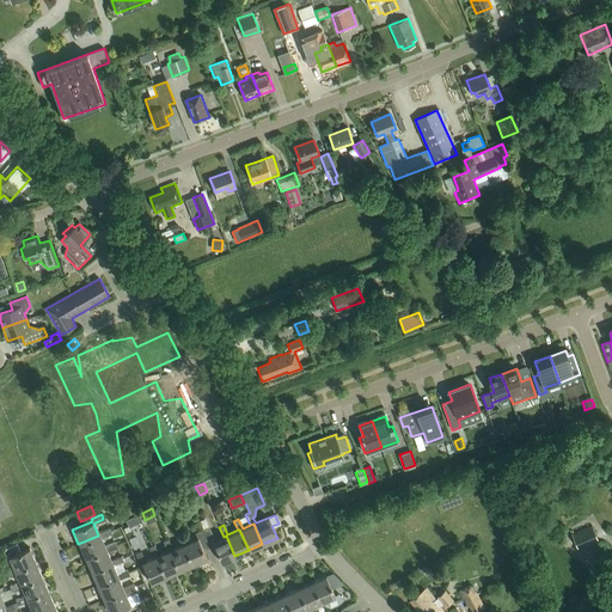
[(221,563),(234,556),(226,536),(224,537),(214,542),(207,526),(199,530),(207,548),(213,545),(221,563)]
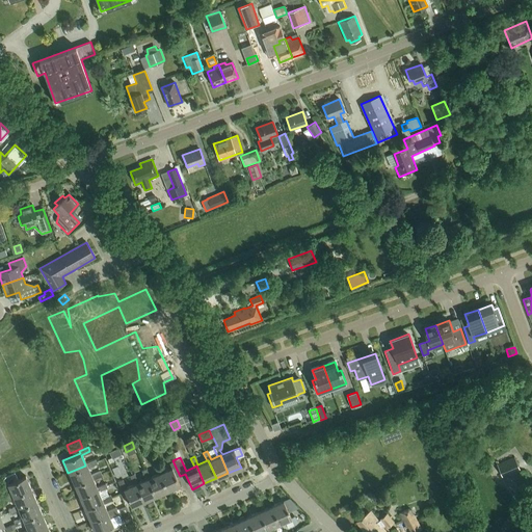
[(514,457),(497,464),(502,476),(520,469),(514,457)]
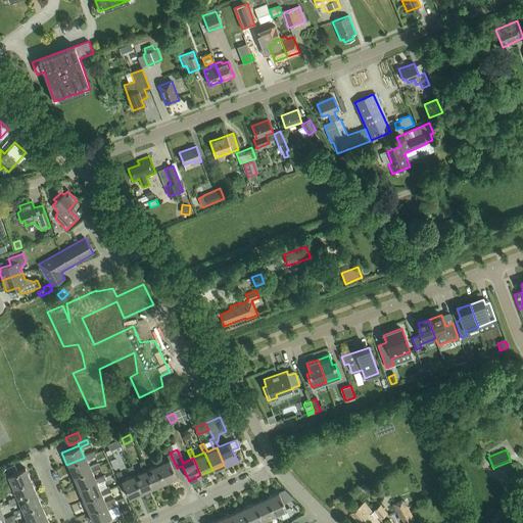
[(84,458),(66,465),(72,477),(89,469),(88,467),(85,459),(93,456),(92,452),(83,455),(84,458)]
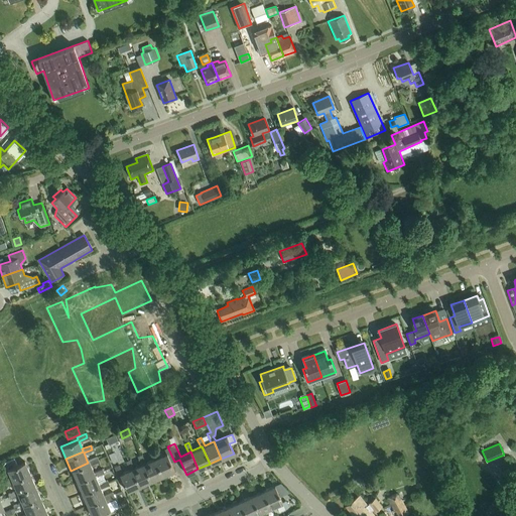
[(163,448),(165,454),(155,458),(151,449),(147,450),(151,460),(153,459),(161,476),(173,471),(170,464),(174,462),(167,446),(163,448)]
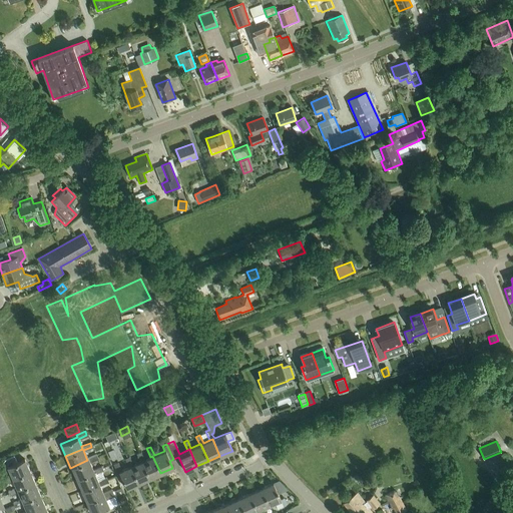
[(141,461),(148,478),(160,473),(152,456),(150,457),(143,460),(139,452),(135,453),(139,462),(141,461)]
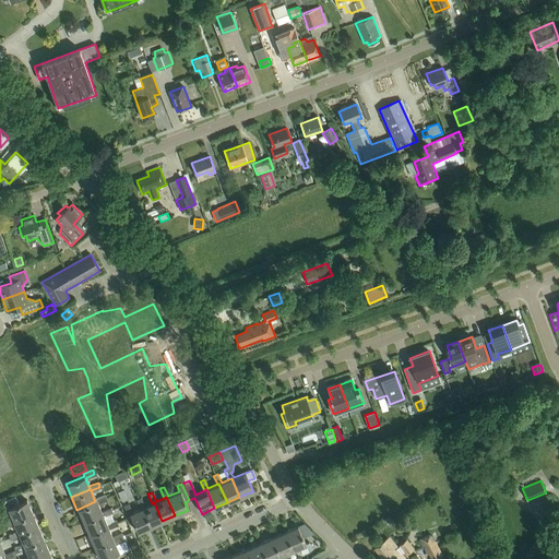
[(95,501),(76,510),(82,522),(100,514),(99,511),(96,503),(106,500),(104,495),(94,499),(95,501)]
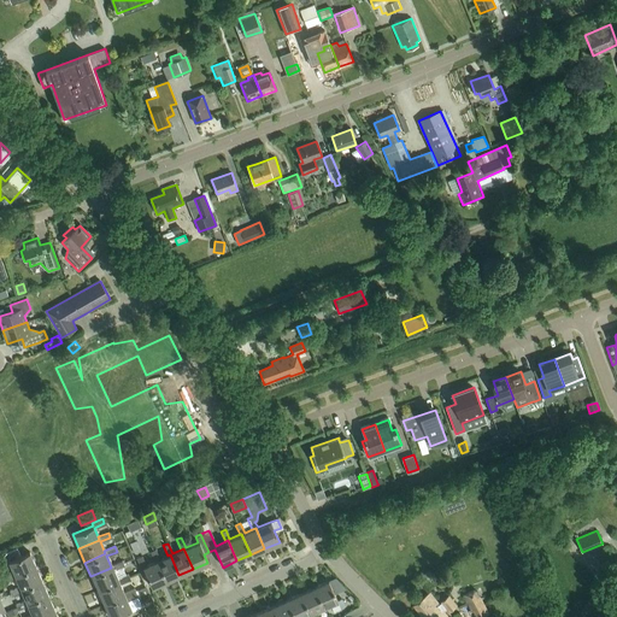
[(28,552),(19,556),(16,548),(3,554),(9,560),(7,562),(12,573),(3,577),(4,582),(15,577),(13,575),(34,566),(28,552)]
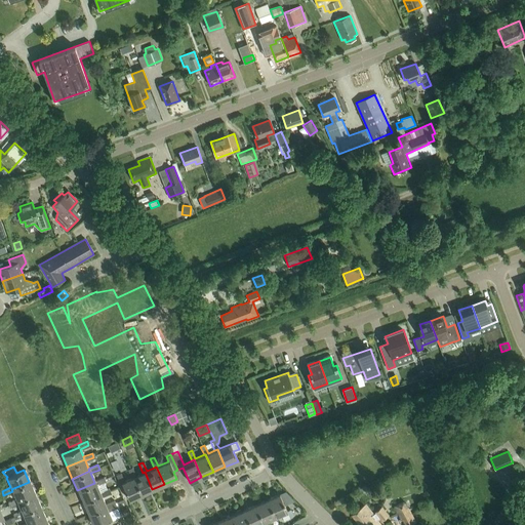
[(132,477),(140,494),(152,489),(145,472),(143,473),(134,476),(130,468),(126,470),(130,478),(132,477)]
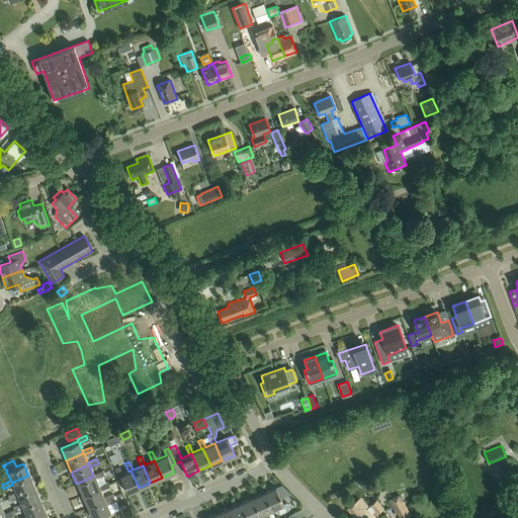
[(131,470),(128,471),(121,475),(117,466),(113,468),(117,478),(119,477),(126,493),(139,488),(131,470)]
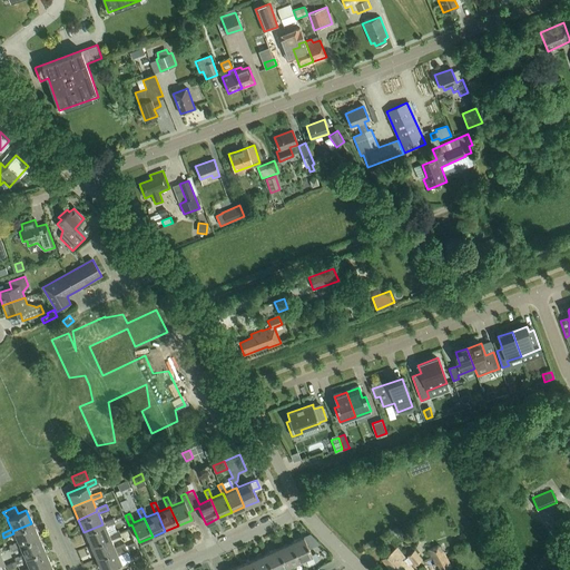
[(102,524),(84,532),(89,546),(108,537),(107,534),(104,527),(114,522),(111,518),(101,521),(102,524)]
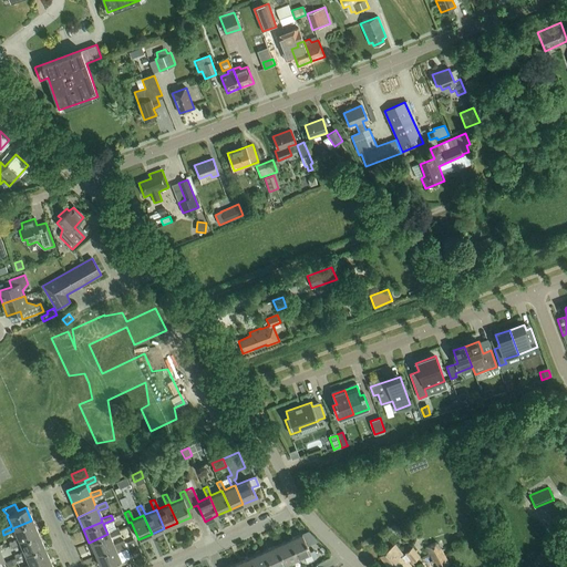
[(9,547),(19,544),(18,542),(37,533),(31,521),(12,528),(13,531),(17,539),(8,544),(9,547)]
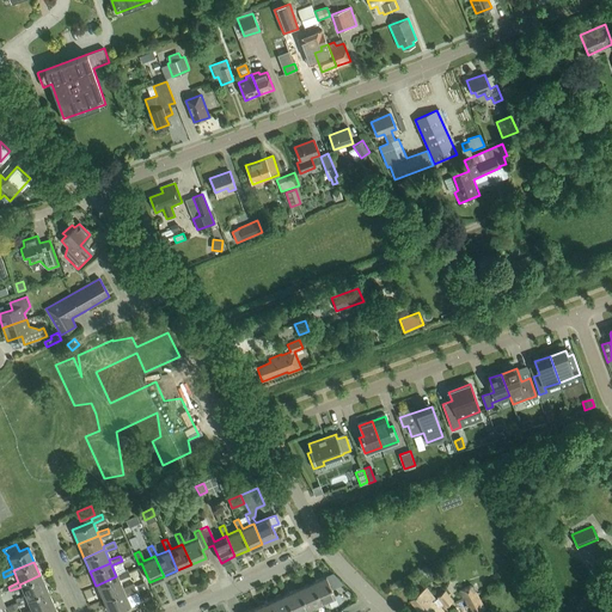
[(116,576),(96,586),(102,599),(122,591),(121,588),(117,579),(128,574),(126,569),(115,574),(116,576)]
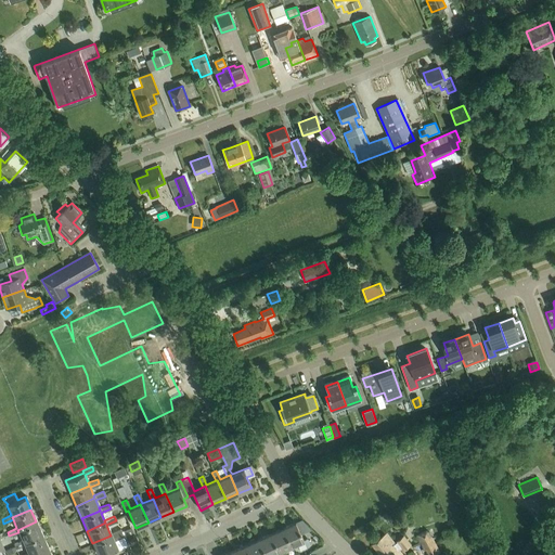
[(36,521),(17,530),(18,532),(22,540),(14,543),(15,546),(16,549),(24,544),(23,542),(41,534),(36,521)]
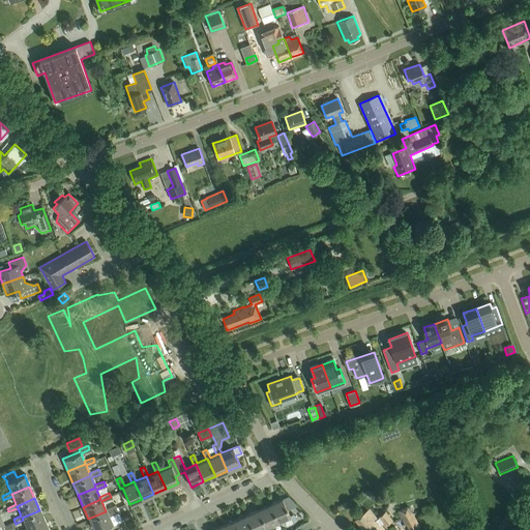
[(276,522),(284,519),(287,525),(292,523),(281,499),(269,504),(276,522)]
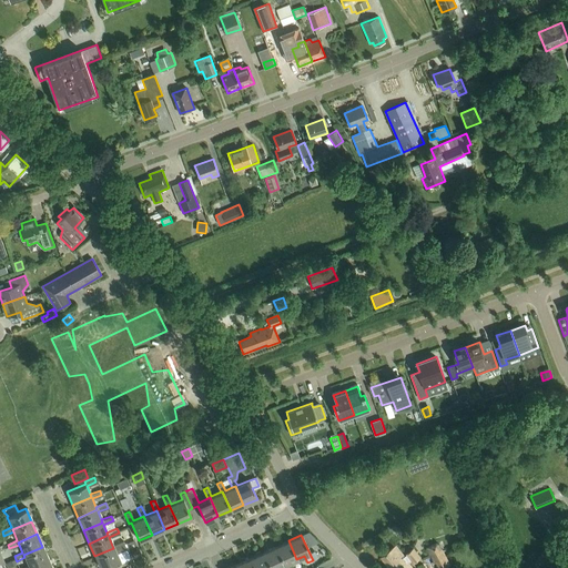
[(288,540),(275,546),(284,565),(296,559),(288,540)]
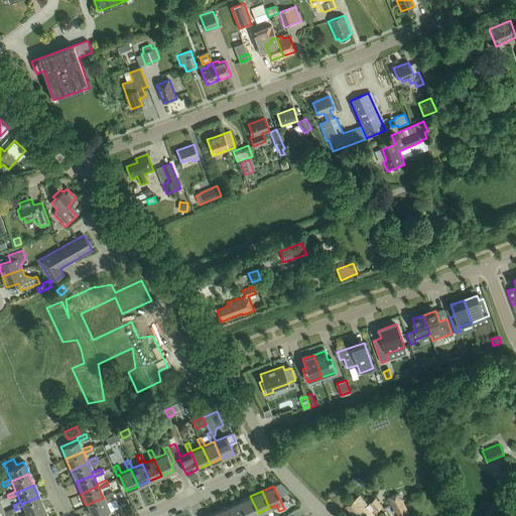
[(111,492),(102,496),(103,498),(86,505),(90,515),(94,515),(109,509),(104,500),(113,496),(111,492)]
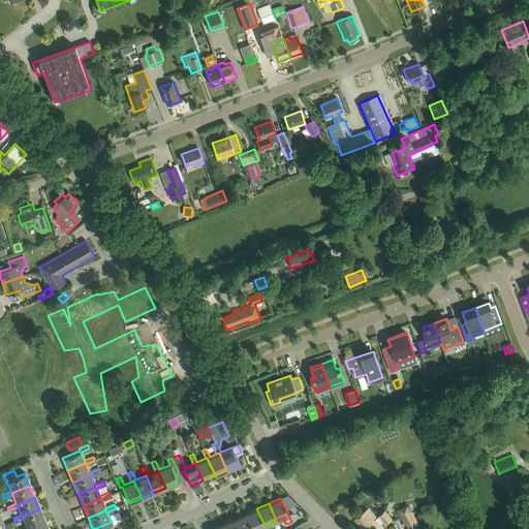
[(406,506),(398,510),(406,528),(413,528),(419,526),(412,510),(409,512),(406,506)]
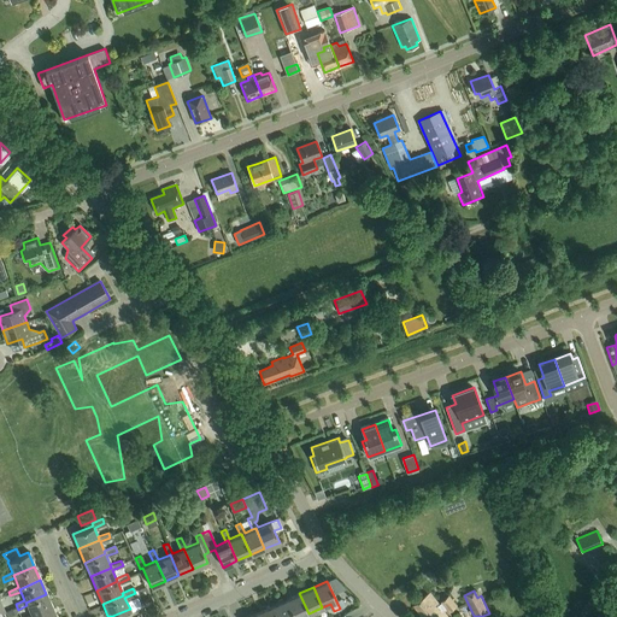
[(299,593),(286,599),(293,616),(301,616),(309,613),(299,593)]
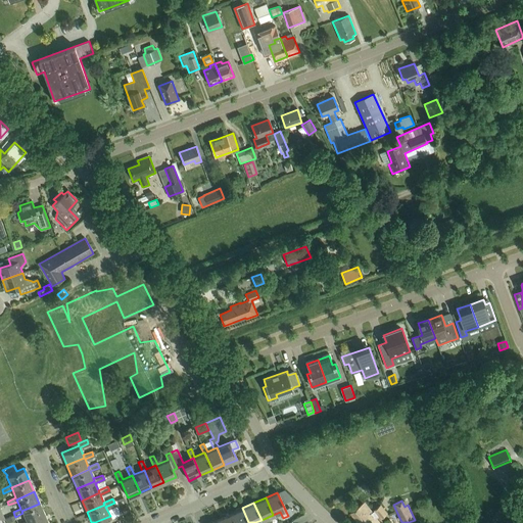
[(365,503),(350,513),(358,522),(380,522),(376,518),(378,517),(380,519),(387,512),(381,504),(373,510),(374,511),(372,513),(365,503)]
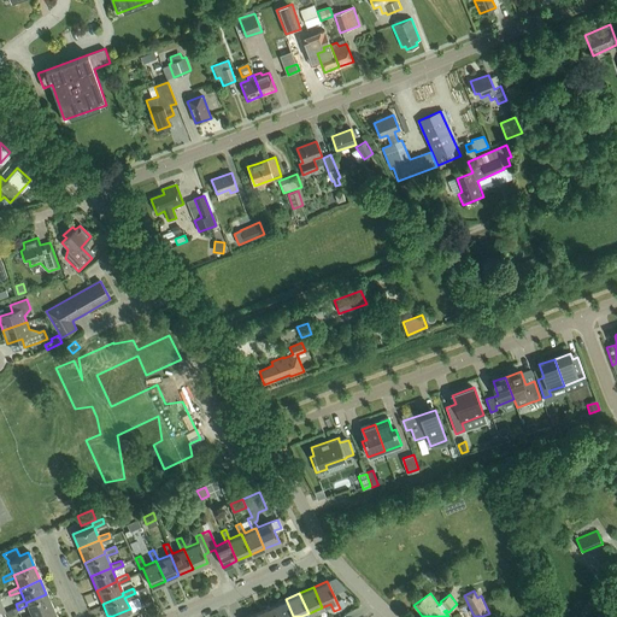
[(31,616),(52,609),(46,594),(25,603),(27,605),(30,615),(24,616),(31,616)]
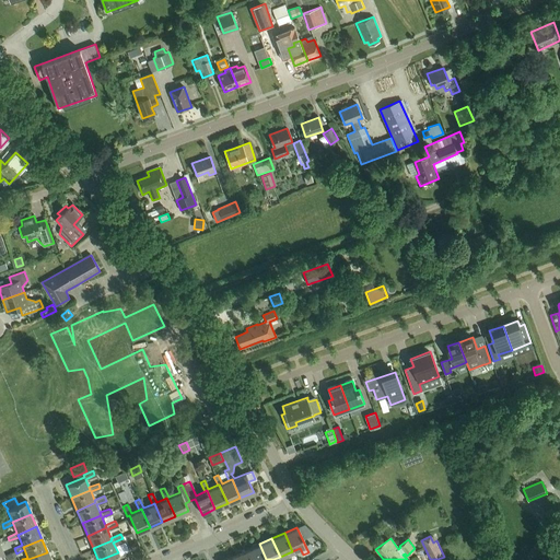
[(266,559),(259,544),(246,550),(251,559),(266,559)]
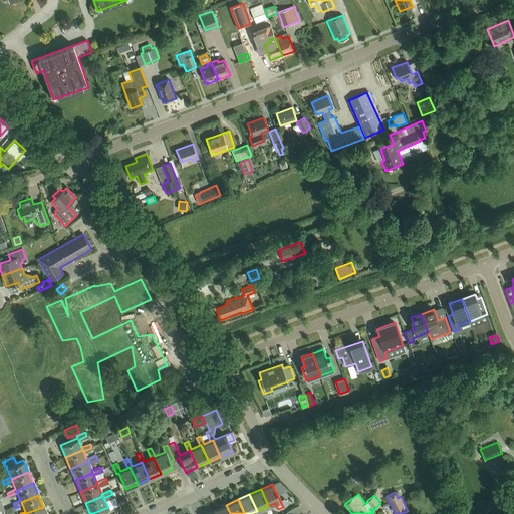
[(230,513),(226,505),(215,510),(216,513),(230,513)]
